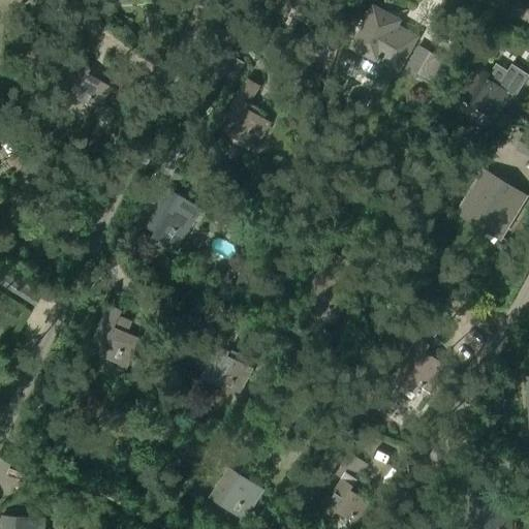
[(262,0),(273,5),(275,0),(281,0),(301,11),(308,0),(262,0)]
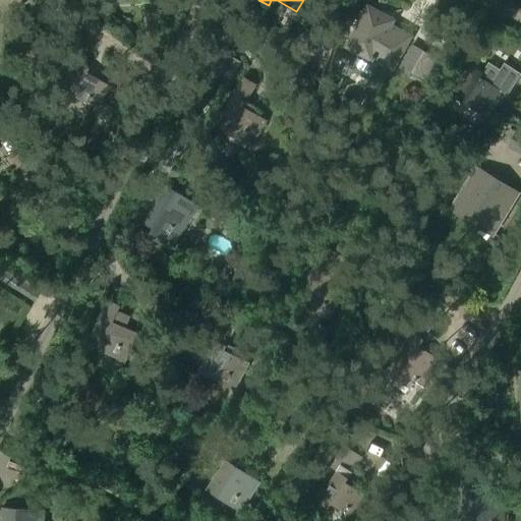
[(370,61),(373,62),(375,60),(393,69),(411,37),(381,19),(383,14),(369,7),(361,22),(356,20),(351,30),(355,32),(348,46),(371,59),(370,61)]
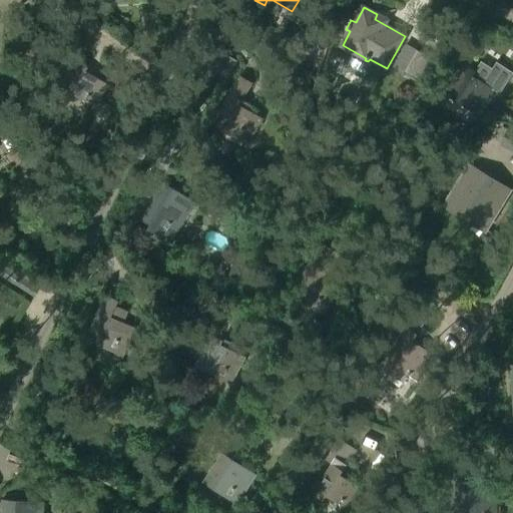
[(215,68),(228,77),(239,59),(211,43),(197,67),(211,75),(215,68)]
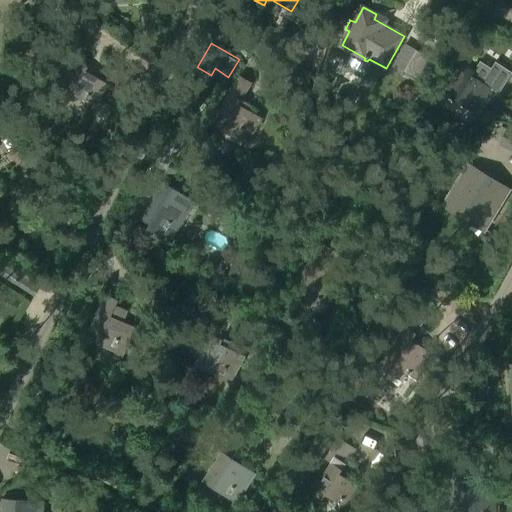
[(404,72),(421,81),(433,59),(416,50),(404,72)]
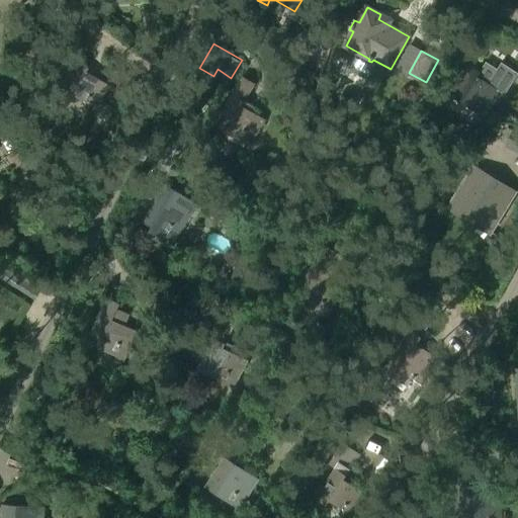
[(58,92),(69,98),(72,93),(87,102),(88,99),(97,104),(108,85),(85,71),(87,67),(76,61),(58,92)]
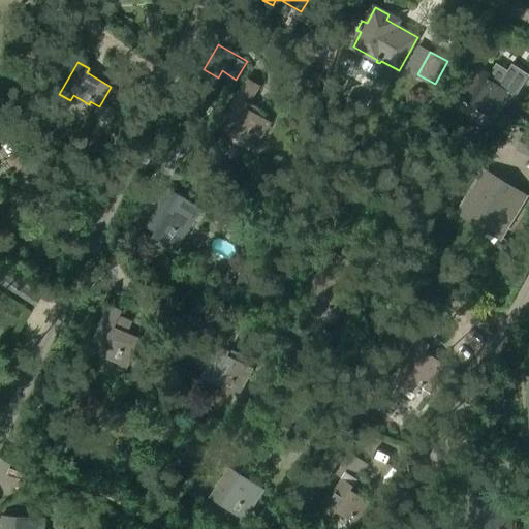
[(460,97),(471,104),(476,97),(500,113),(522,79),(508,70),(502,81),(480,66),(460,97)]
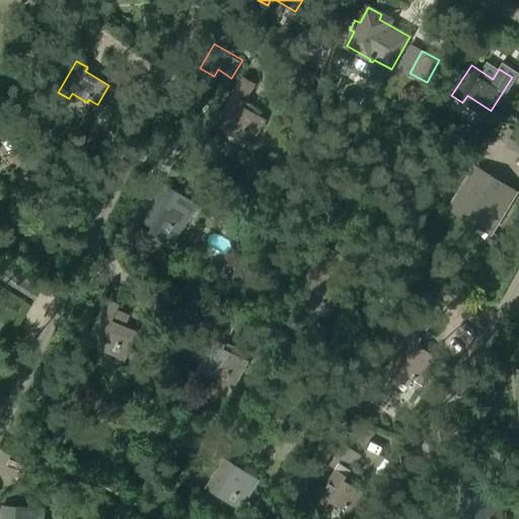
[(215,126),(226,133),(229,128),(244,137),(246,134),(254,139),(267,120),(242,105),(254,86),(242,79),(215,126)]
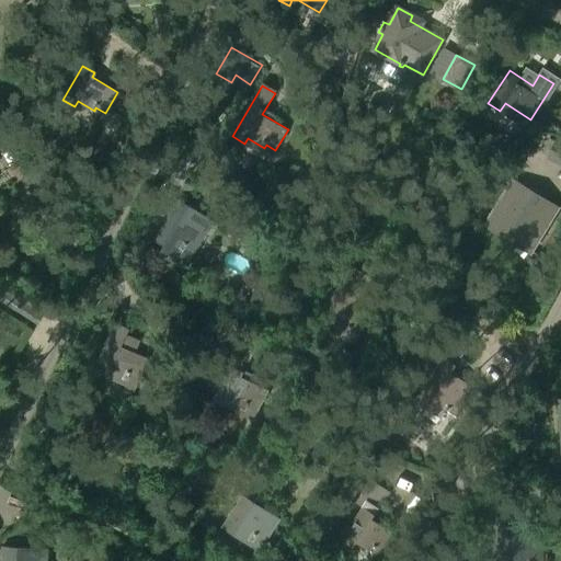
[(550,158),(560,162),(560,142),(558,141),(550,158)]
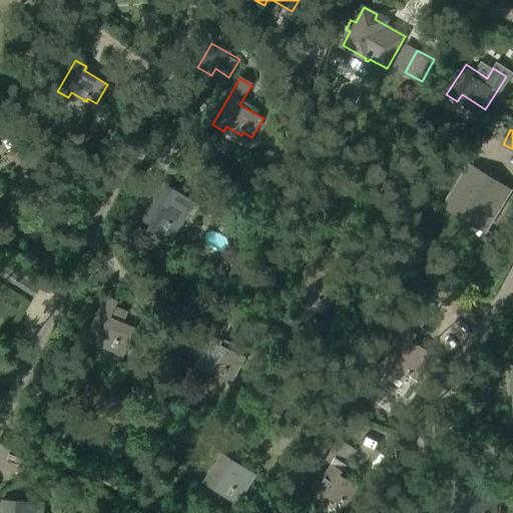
[(445,206),(486,230),(511,190),(470,165),(445,206)]
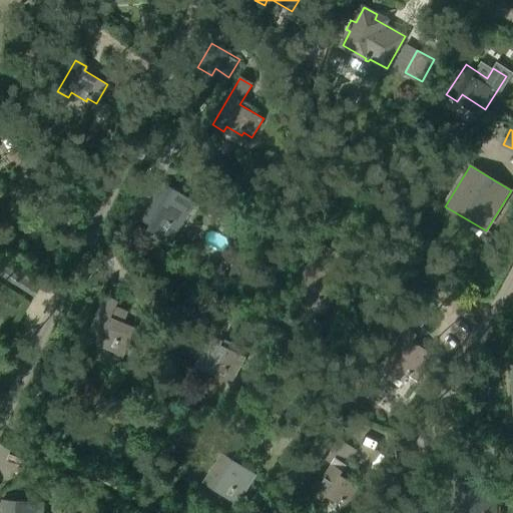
[(146,232),(167,245),(194,201),(160,180),(155,188),(143,181),(122,215),(135,222),(138,218),(150,226),(146,232)]
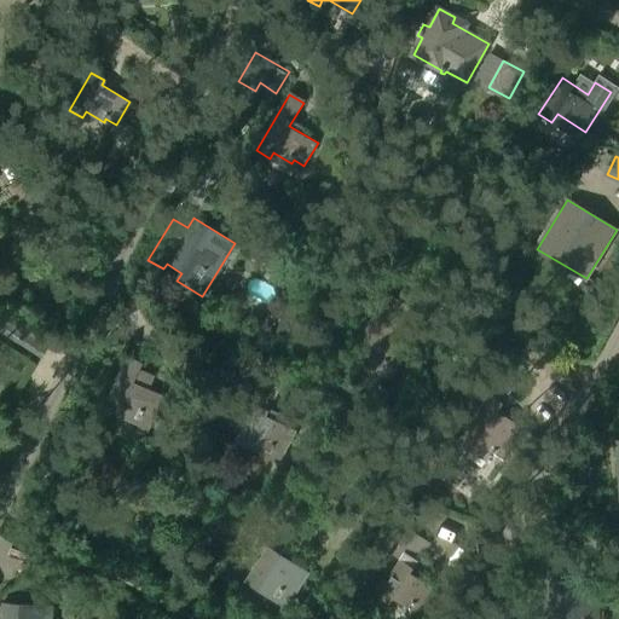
[(132,382),(137,371),(140,362),(126,356),(103,410),(146,429),(162,395),(146,388),(132,382)]
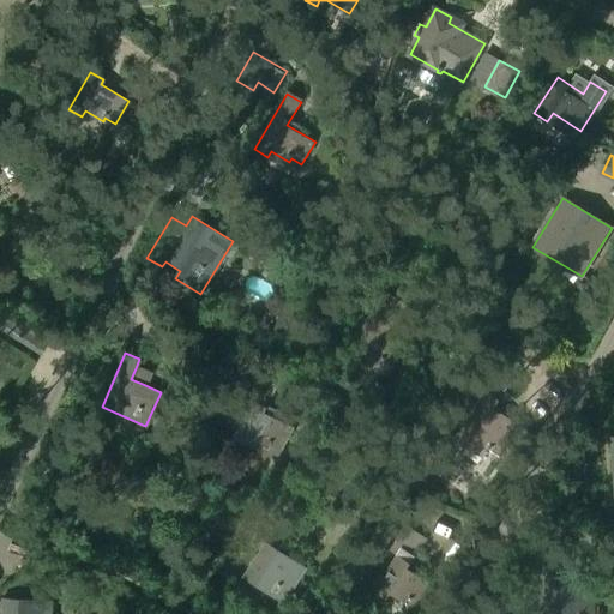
[(150,375),(136,368),(131,379),(145,385),(150,375)]
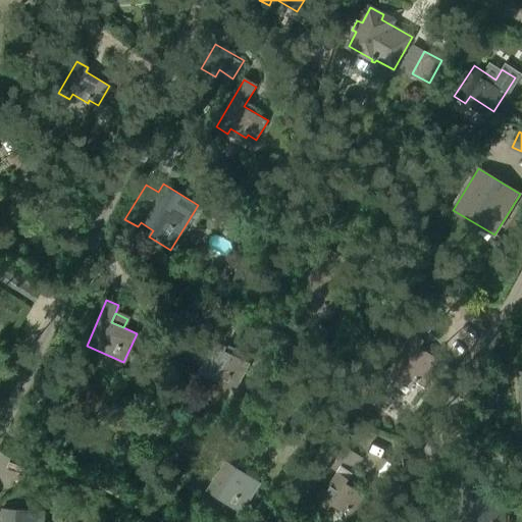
[(238,322),(226,316),(218,332),(229,338),(238,322)]
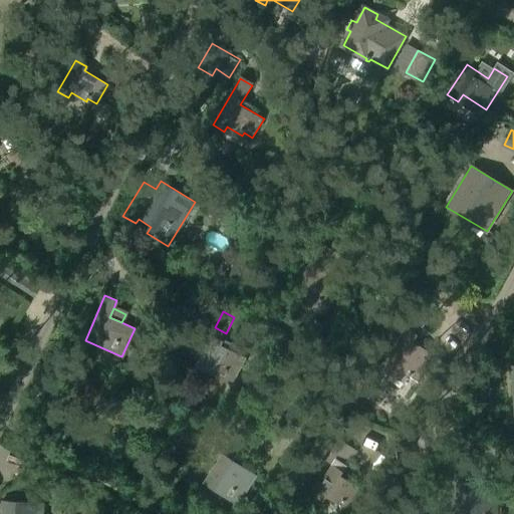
[(381,367),(392,374),(405,382),(408,378),(410,379),(411,376),(420,382),(437,356),(415,341),(419,334),(408,327),(381,367)]
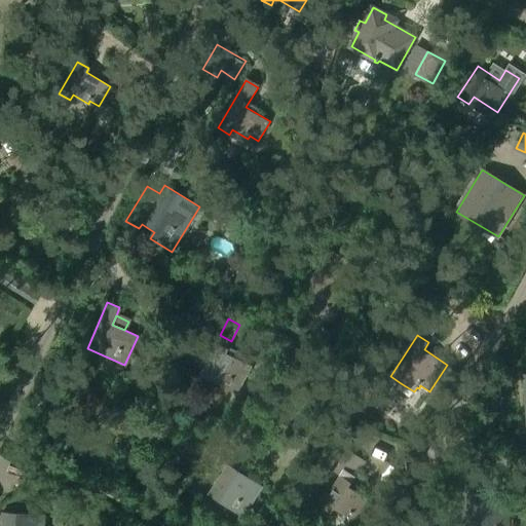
[(235,357),(237,350),(229,346),(229,347),(218,342),(201,375),(213,381),(216,376),(231,384),(232,381),(241,385),(253,366),(235,357)]
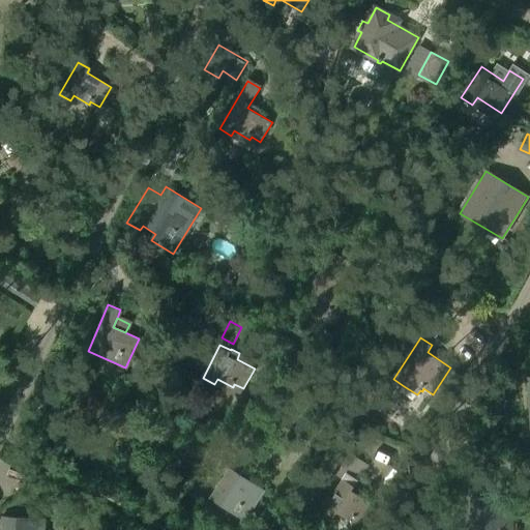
[(231,467),(242,474),(255,454),(243,447),(231,467)]
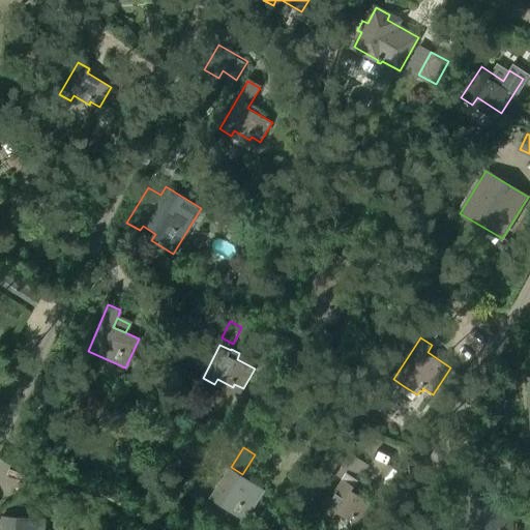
[(239,478),(242,474),(231,467),(210,498),(222,505),(225,500),(239,510),(241,507),(251,512),(263,494),(239,478)]
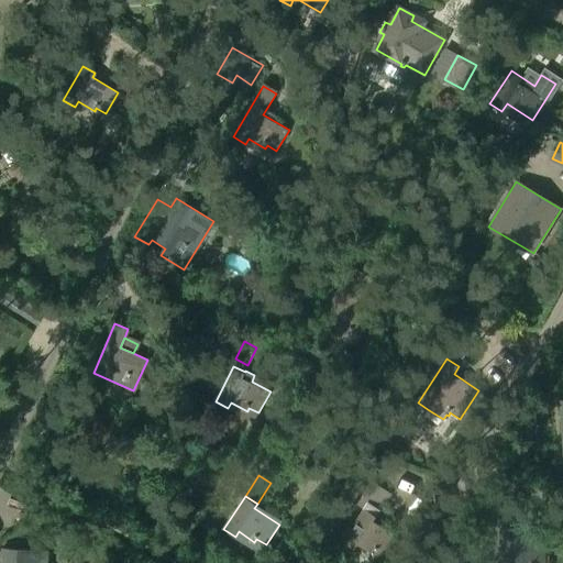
[(399,537),(374,520),(377,516),(365,508),(343,541),(355,549),(359,543),(375,554),(376,551),(386,558),(399,537)]
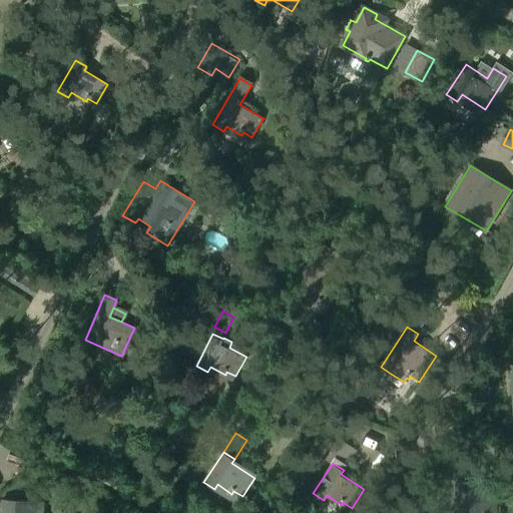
[(0,512),(40,512),(41,502),(1,500),(0,512)]
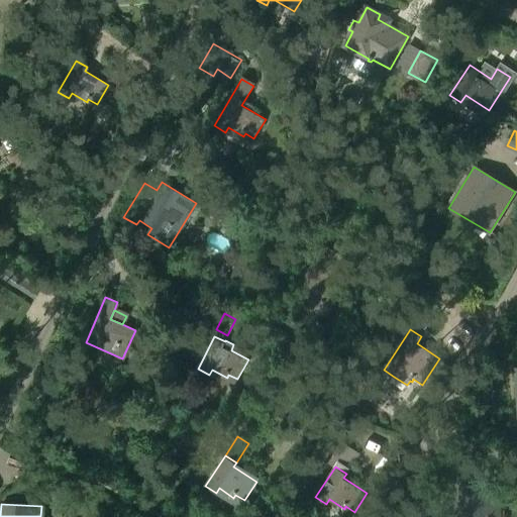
[(102,516),(103,505),(93,505),(93,516),(102,516)]
